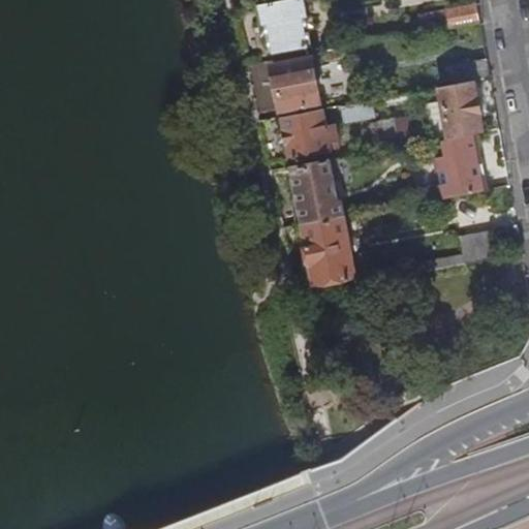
[(283,0),(262,4),(273,54),(312,45),(304,0),(283,0)]
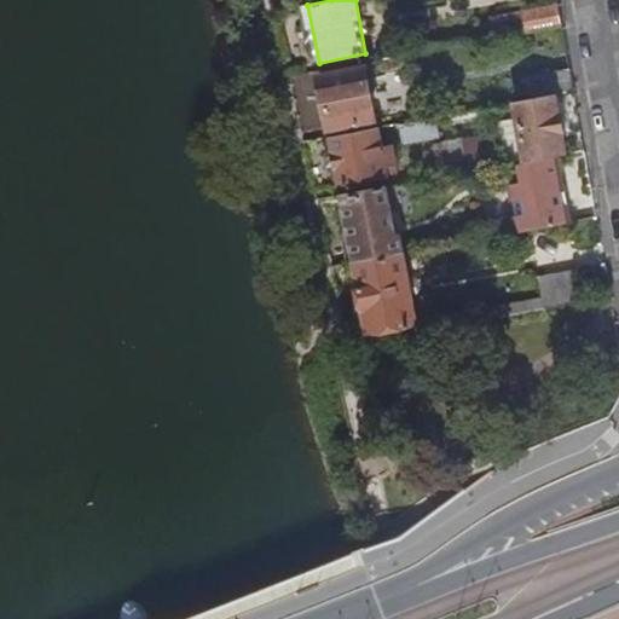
[(524,11),(527,32),(563,24),(560,4),(524,11)]
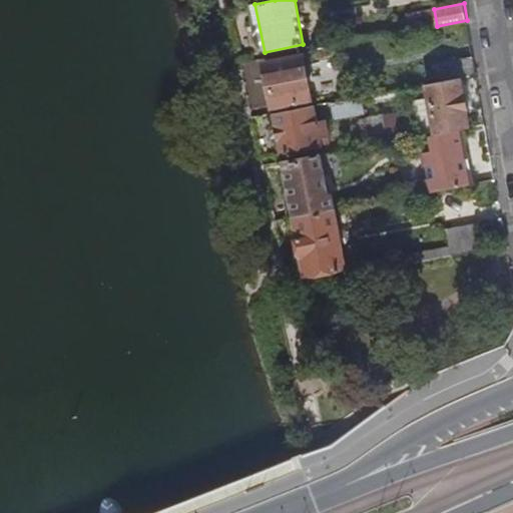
[(317,39),(318,48),(336,45),(334,35),(317,39)]
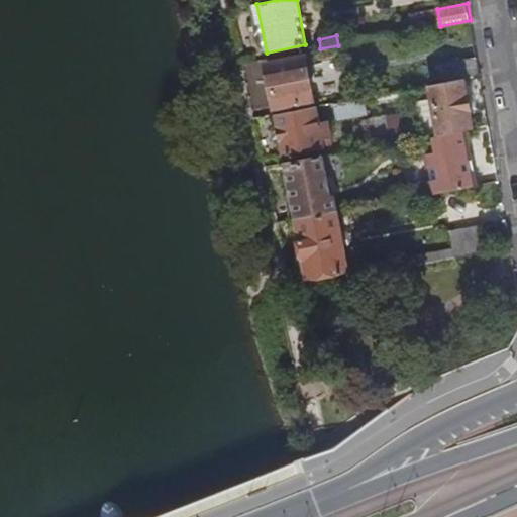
[(320,48),(321,53),(326,56),(339,54),(338,45),(320,48)]
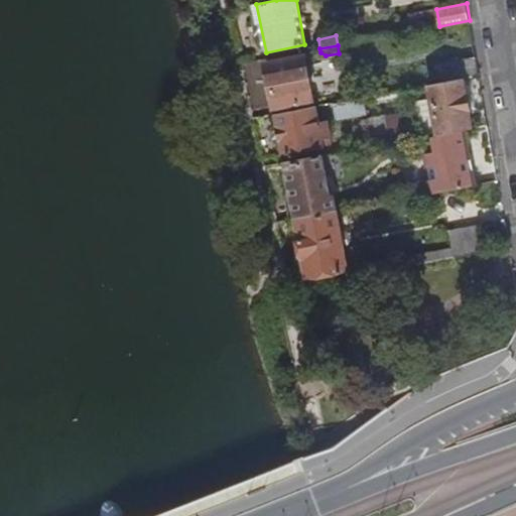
[(268,65),(276,106),(278,106),(310,99),(312,99),(304,57),(268,65)]
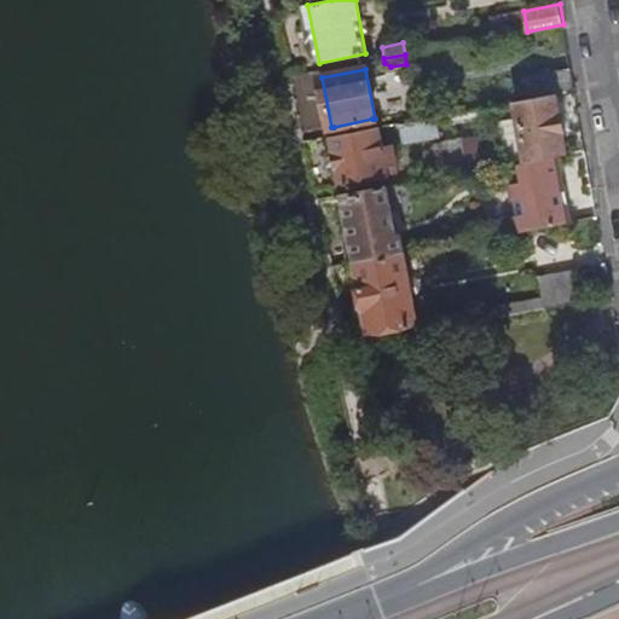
[(525,77),(528,99),(555,94),(574,91),(571,69),(525,77)]
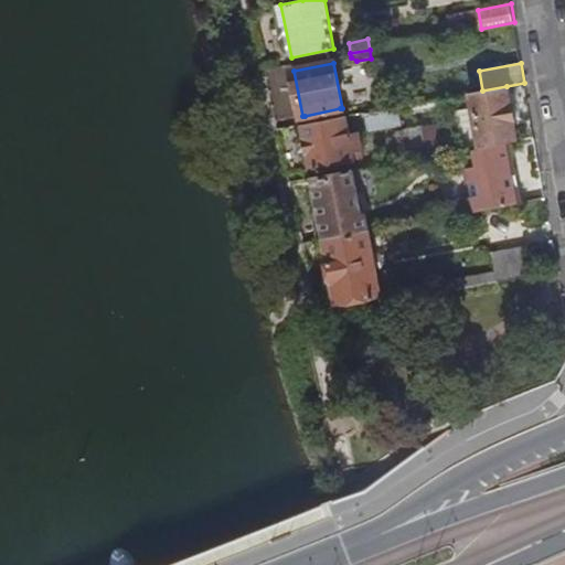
[(470,93),(472,105),(509,98),(507,86),(482,91),(470,93)]
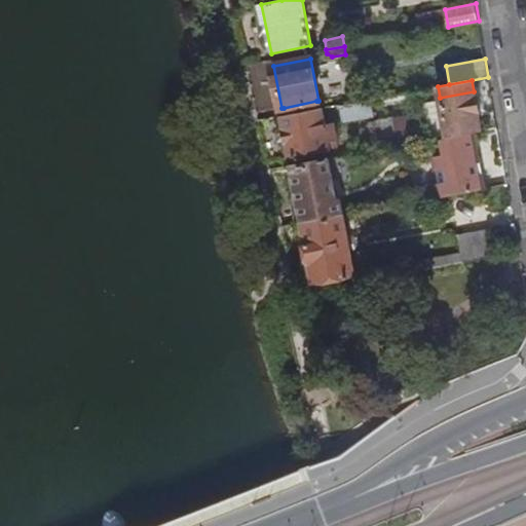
[(482,130),(474,91),(440,98),(440,100),(421,103),(422,111),(425,110),(430,135),(431,140),(441,138),(447,137),(473,133),(482,130)]
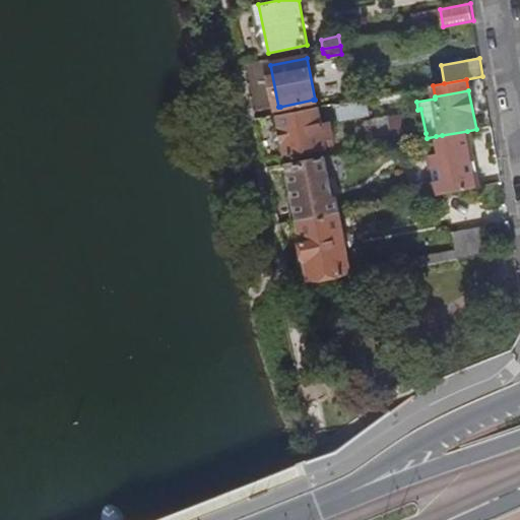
[(313,100),(280,107),(282,114),(314,108),(313,100)]
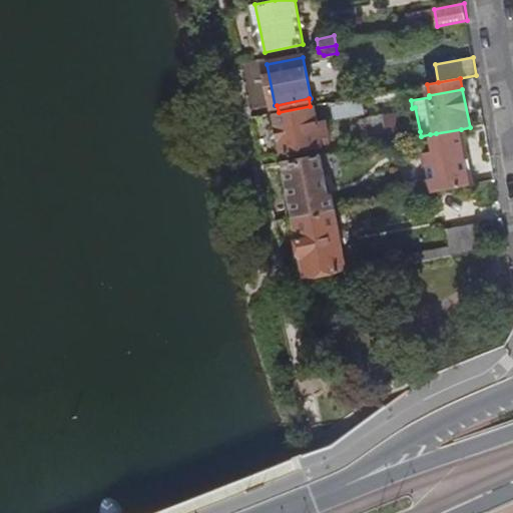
[(276,112),(284,151),(322,144),(321,138),(330,136),(327,119),(317,121),(314,105),(310,106),(279,112),(276,112)]
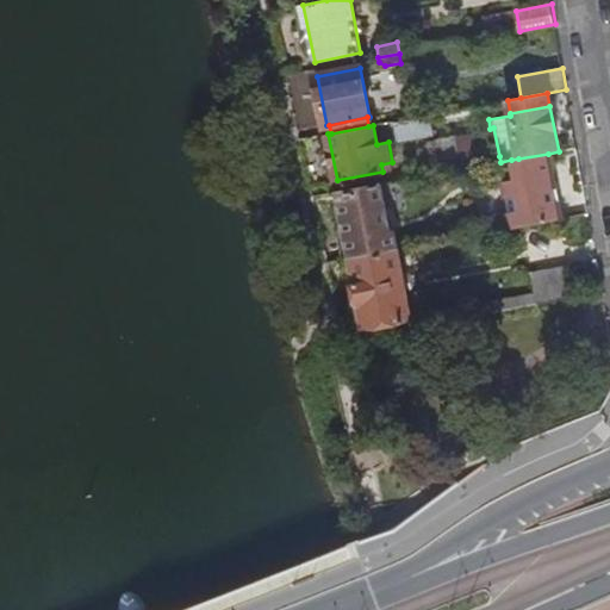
[(473,135),(456,138),(462,169),(500,162),(499,156),(478,160),(473,135)]
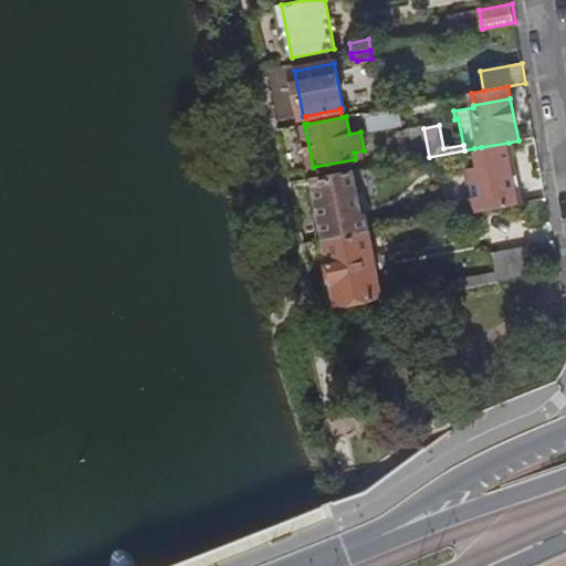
[(423,128),(405,132),(410,160),(429,157),(423,128)]
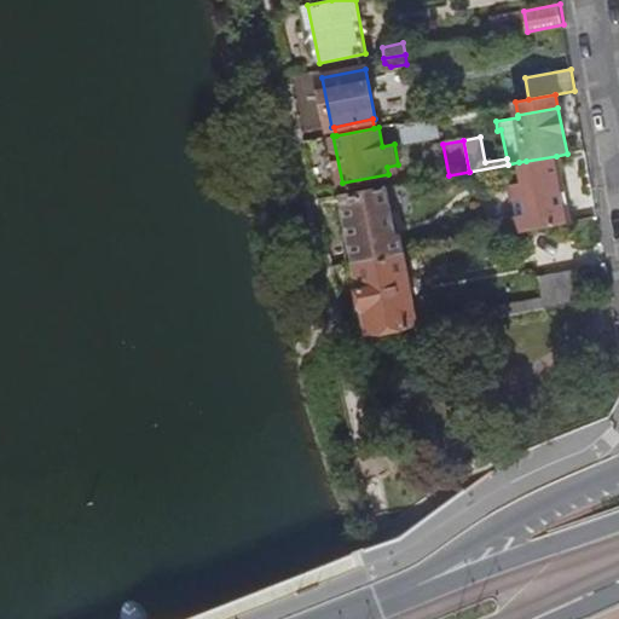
[(513,185),(522,232),(570,223),(556,156),(526,161),(519,162),(522,183),(513,185)]
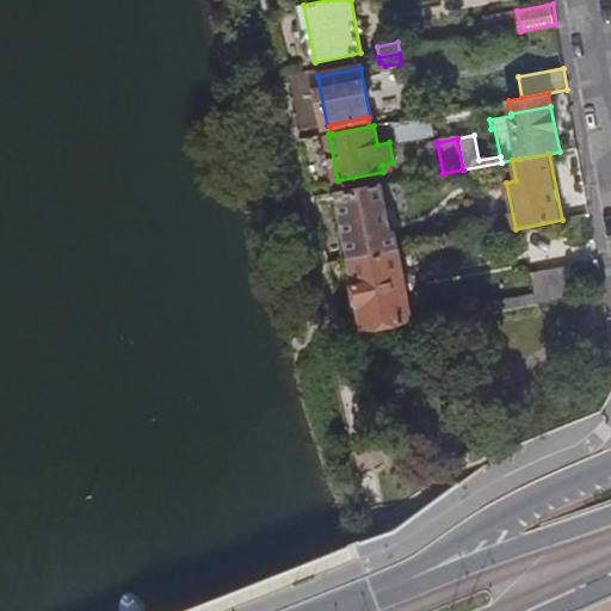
[(340,192),(350,241),(352,241),(355,258),(400,250),(396,233),(392,233),(383,185),(340,192)]
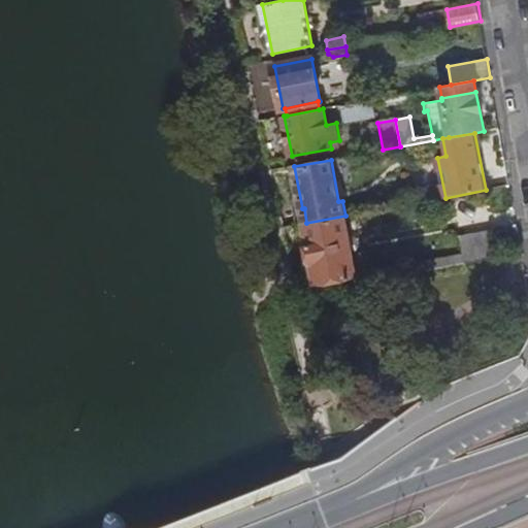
[(305,223),(317,282),(358,274),(345,216),(306,223),(305,223)]
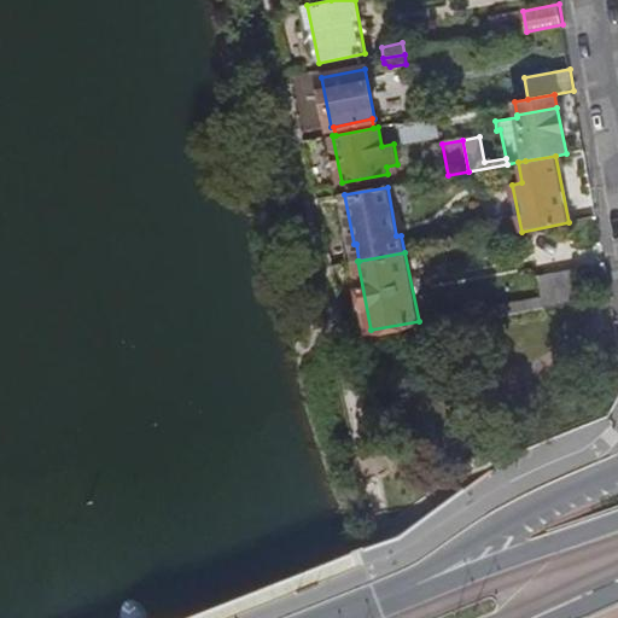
[(538,279),(542,298),(481,310),(483,321),(581,304),(575,273),(538,279)]
